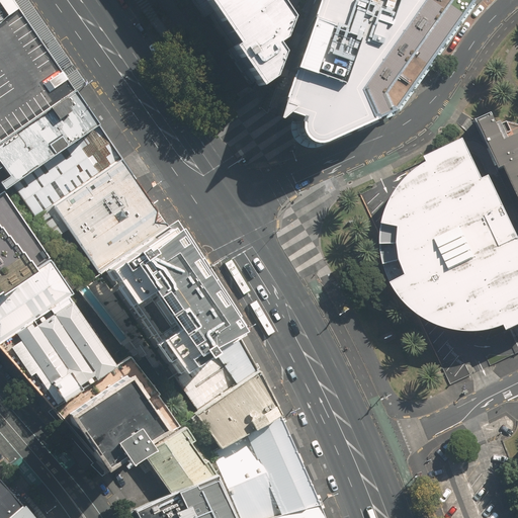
[(9,0),(0,0),(0,140),(74,90),(71,84),(9,0)]
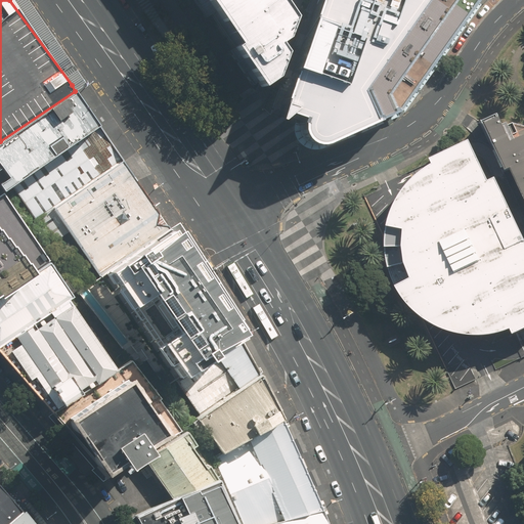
[(198,0),(253,80),(258,88),(274,77),(284,53),(277,45),(285,39),(293,19),(289,14),(287,11),(278,0),(198,0)]
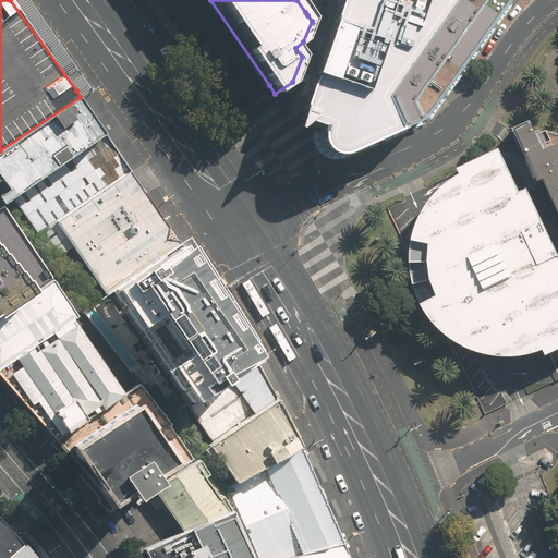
[(502,0),(339,0),(296,120),(316,126),(314,141),(325,153),(341,154),(419,119),(502,0)]
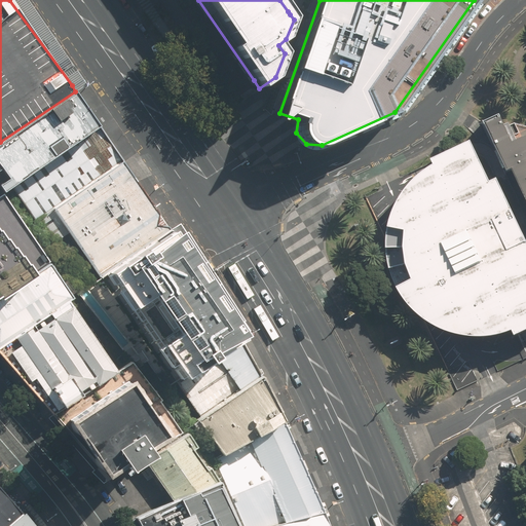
[(11,184),(99,125),(95,119),(75,91),(0,142),(0,168),(1,168),(7,178),(0,182),(4,188),(11,184)]
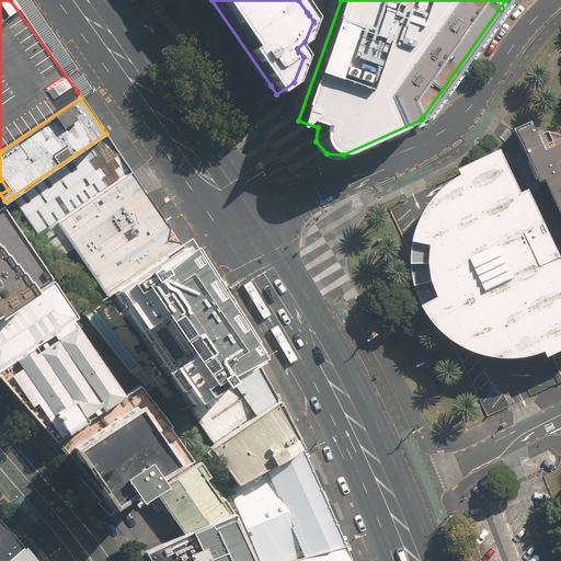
[(560,147),(547,153),(537,135),(533,124),(515,132),(541,184),(546,183),(560,215),(560,147)]
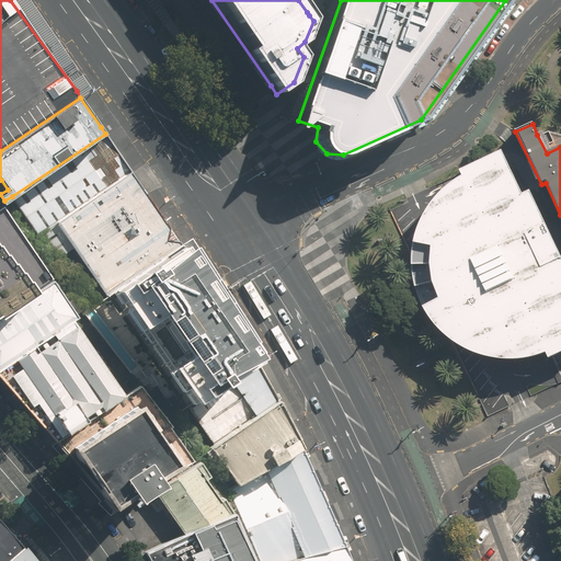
[(132,170),(105,134),(12,196),(55,255),(75,245),(58,220),(132,170)]
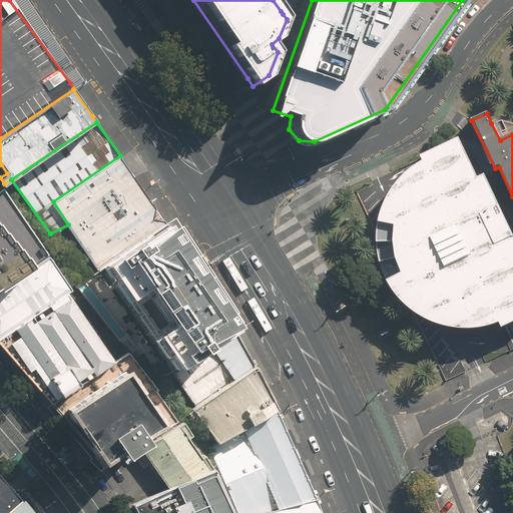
[(501,328),(512,322),(512,236),(484,176),(478,179),(460,141),(421,158),(423,162),(407,173),(397,184),(389,195),(385,205),(379,219),(377,237),(378,250),(380,263),(396,258),(402,274),(387,281),(395,293),(403,303),(414,312),(428,320),(438,325),(450,328),(464,329),(476,329),(489,326),(499,323),(501,328)]
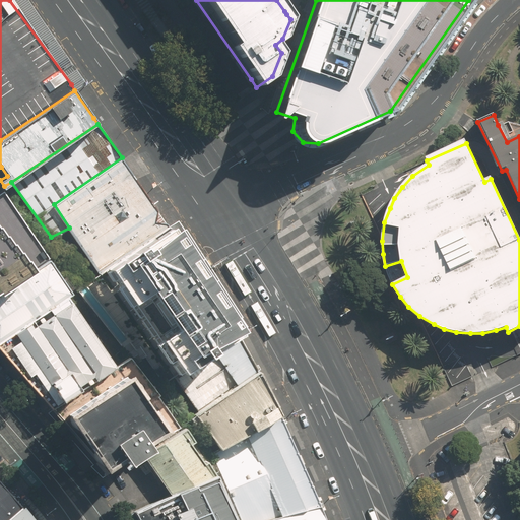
[(171,229),(122,157),(54,204),(69,228),(101,274),(110,269),(171,229)]
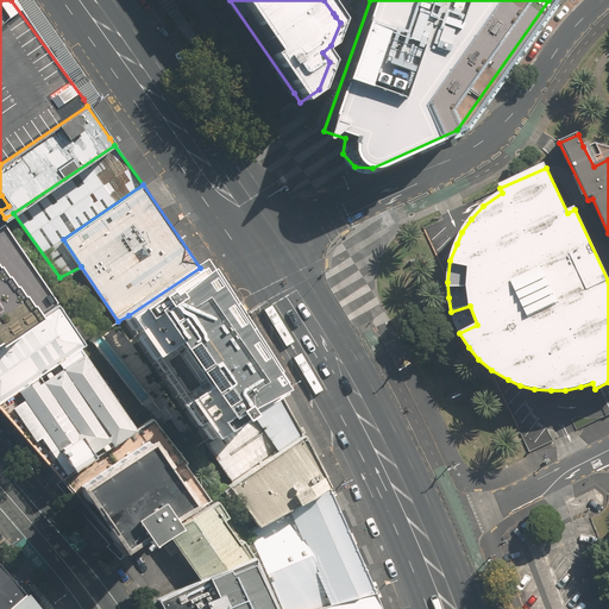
[(0,226),(0,336),(54,300),(4,224),(0,226)]
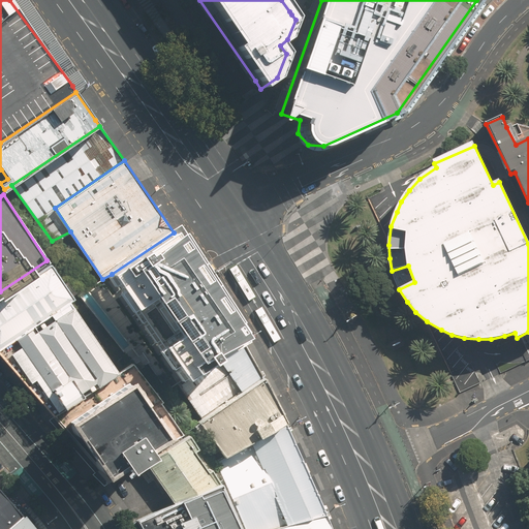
[(245,337),(175,231),(174,232),(112,274),(161,346),(155,350),(167,367),(170,365),(181,380),(215,356),(240,340),(245,337)]
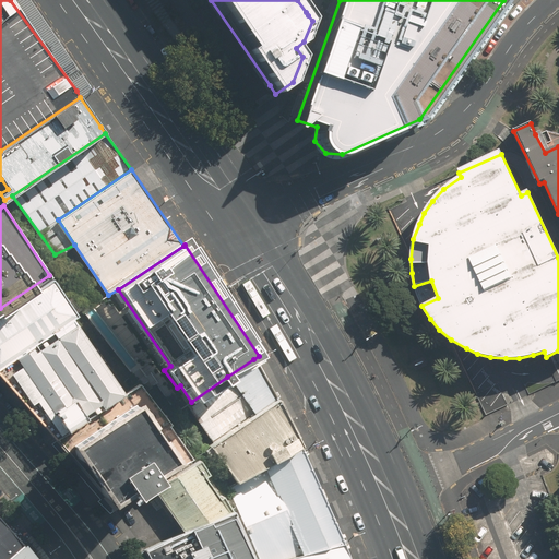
[(51,281),(0,316),(0,370),(71,320),(76,316),(51,281)]
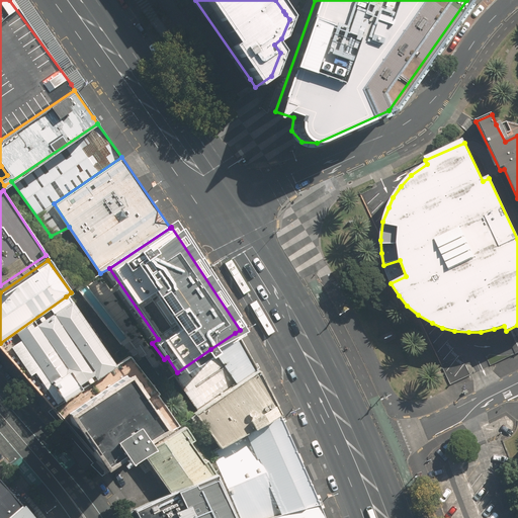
[(113,366),(66,296),(0,343),(0,349),(52,408),(113,366)]
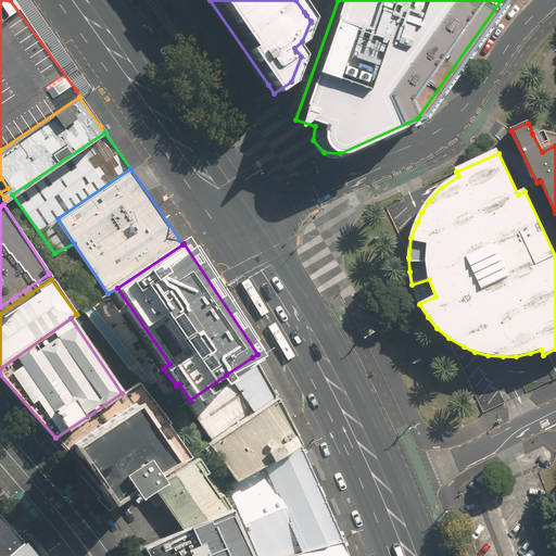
[(275,399),(252,357),(226,375),(229,378),(189,406),(213,440),(275,399)]
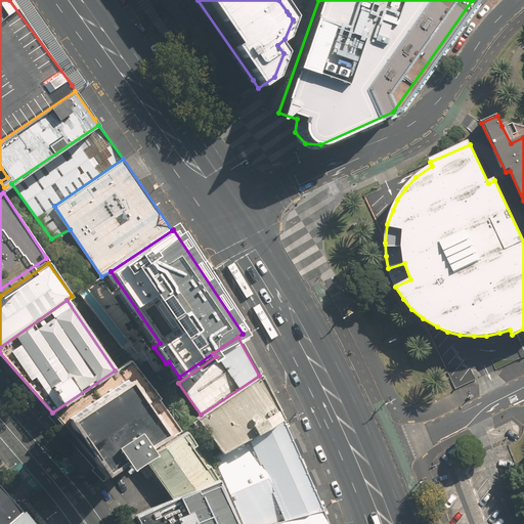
[(163,430),(124,376),(66,416),(104,471),(121,460),(126,465),(147,449),(143,443),(163,430)]
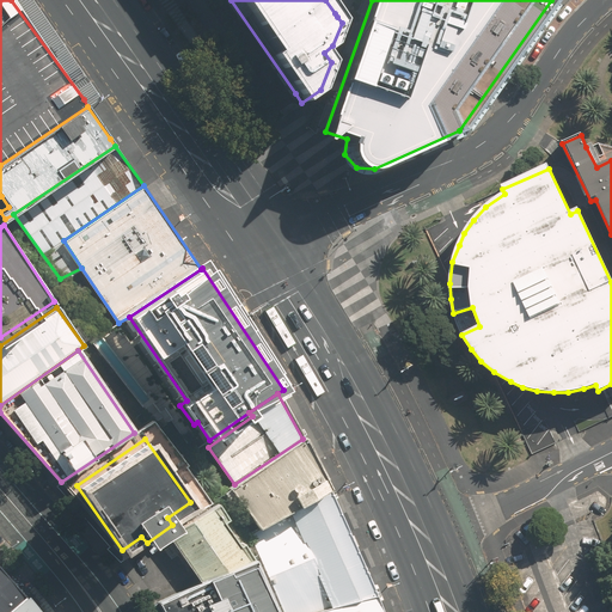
[(303,439),(234,484),(228,488),(261,530),(325,489),(329,487),(303,439)]
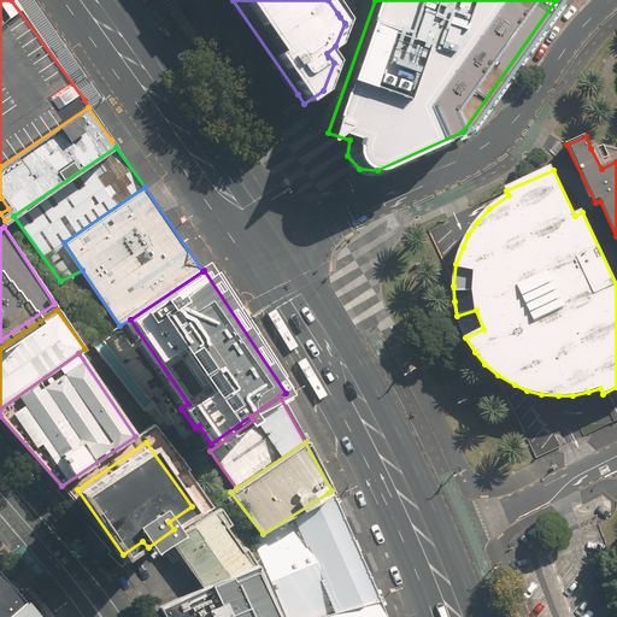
[(331,491),(328,493),(263,534),(252,541),(282,616),(385,616),(378,600),(331,491)]
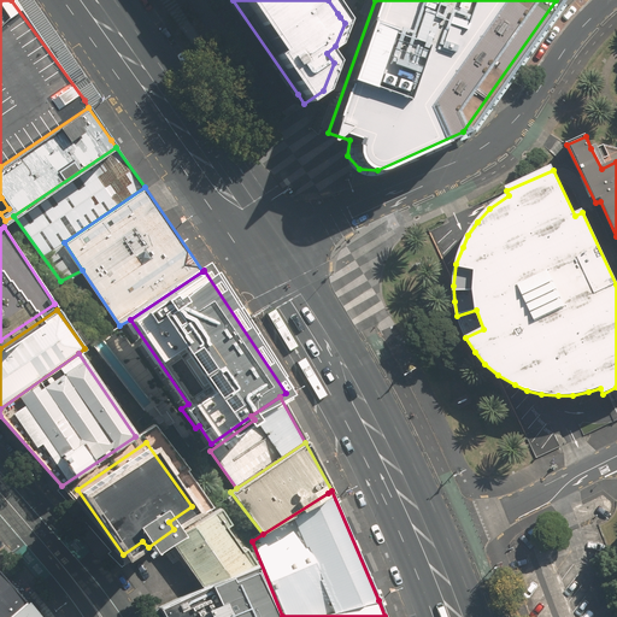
[(227,522),(217,509),(168,539),(200,587),(252,563),(242,547),(239,550),(222,526),(227,522)]
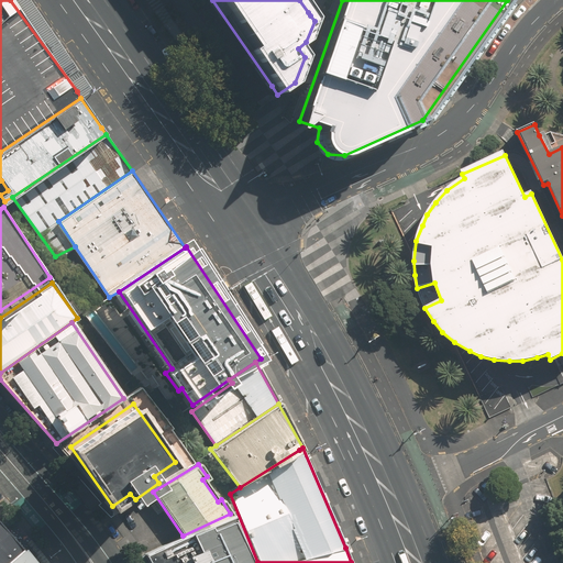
[(252,562),(230,514),(183,536),(132,560),(134,562),(252,562)]
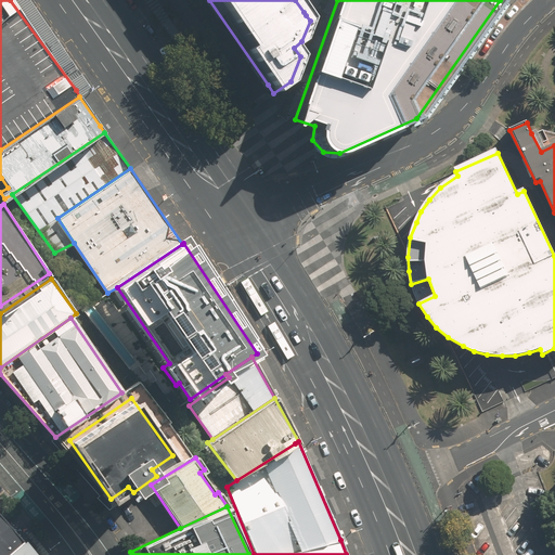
[(0,554),(5,554),(24,541),(0,513),(0,554)]
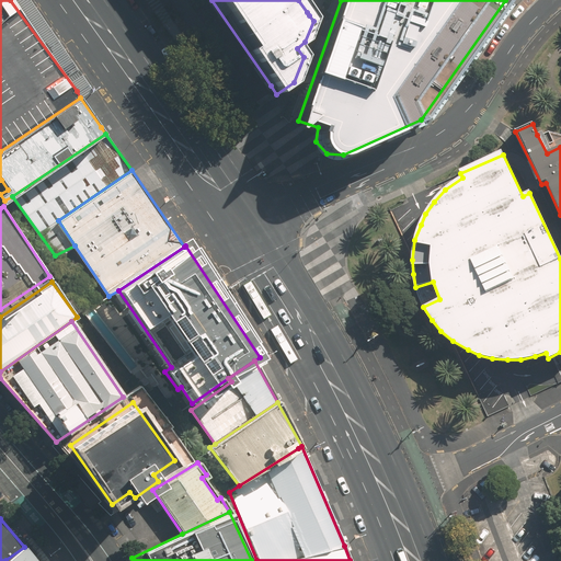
[(6,560),(36,560),(24,547),(6,560)]
